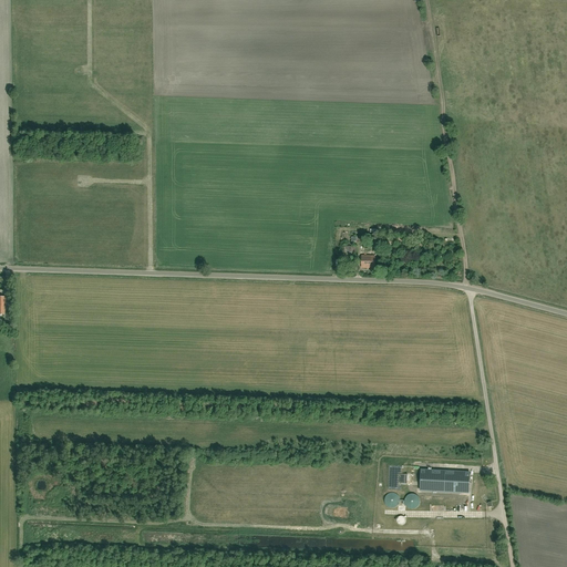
[(353,253),(356,253),(356,246),(353,246),(353,243),(348,243),(348,247),(344,246),(344,259),(353,259),(353,253)]
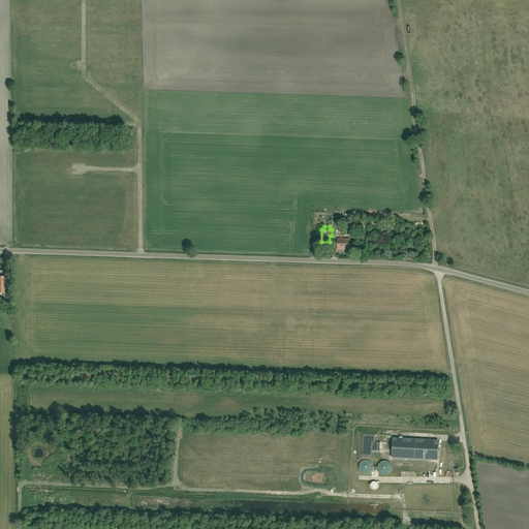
[(349,250),(349,239),(338,239),(338,250),(349,250)]
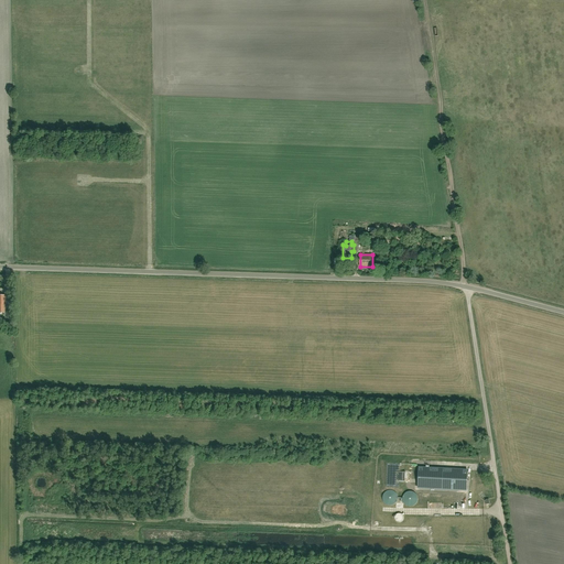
[(405,472),(400,472),(400,464),(388,463),(387,487),(399,488),(399,480),(404,481),(405,472)]
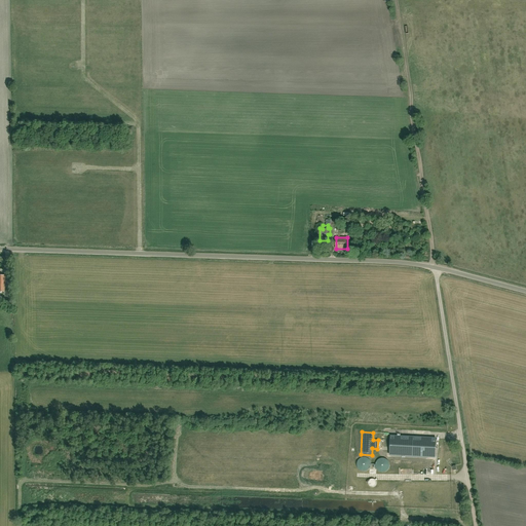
[(391,437),(391,455),(435,457),(436,439),(391,437)]
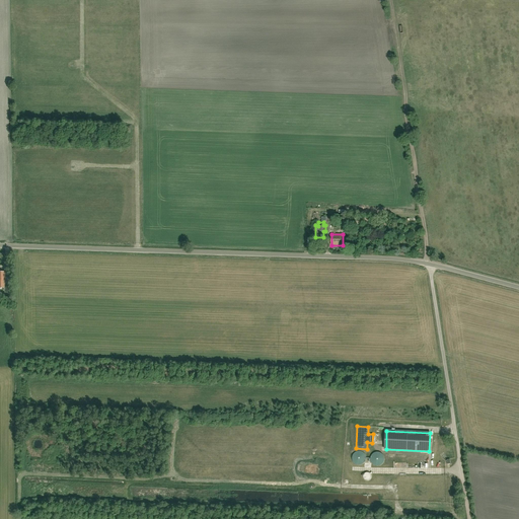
[(365,461),(366,458),(365,455),(364,453),(362,452),(359,451),(356,452),(354,453),(353,455),(352,458),(353,461),(354,463),(356,464),(359,465),(362,464),(364,463),(365,461)]
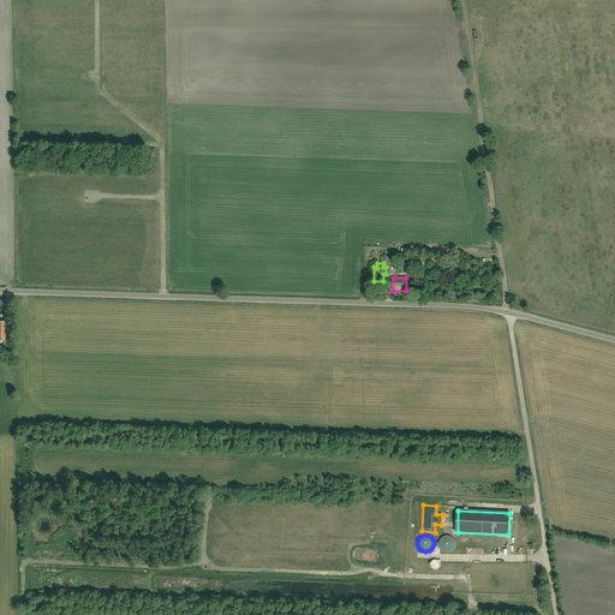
[(454,548),(455,544),(454,541),(453,538),(451,537),(447,536),(443,537),(441,538),(440,541),(439,544),(440,548),(441,550),(443,551),(447,553),(451,551),(453,550),(454,548)]
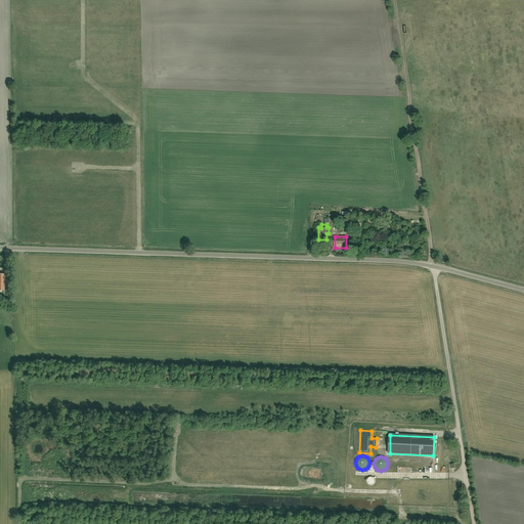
All buildings are outlined.
